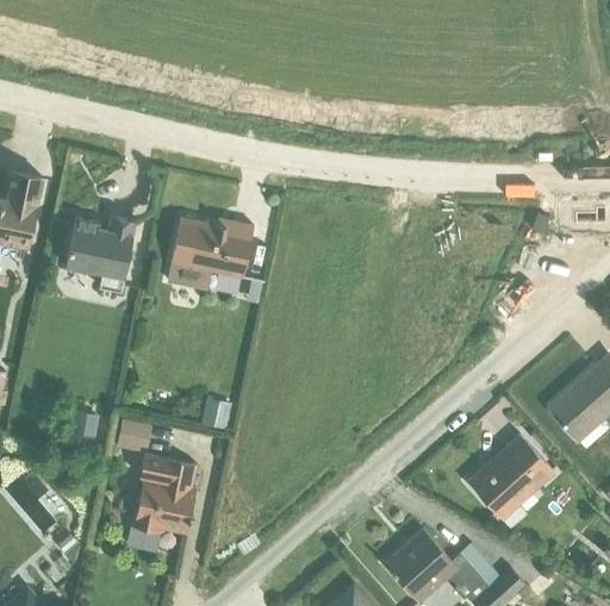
[(64,149),(70,136),(55,130),(49,143),(64,149)]
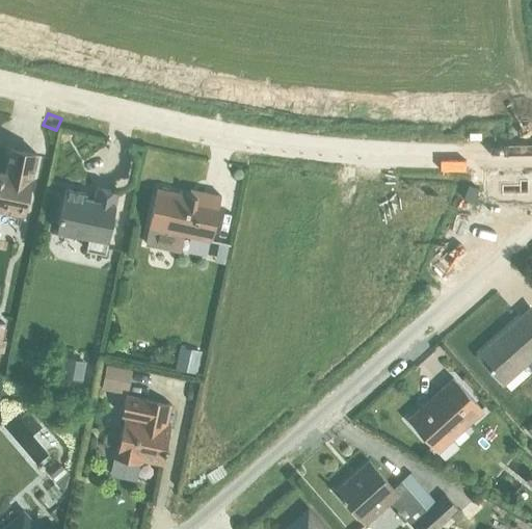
[(482,137),(469,138),(470,146),(482,146),(482,137)]
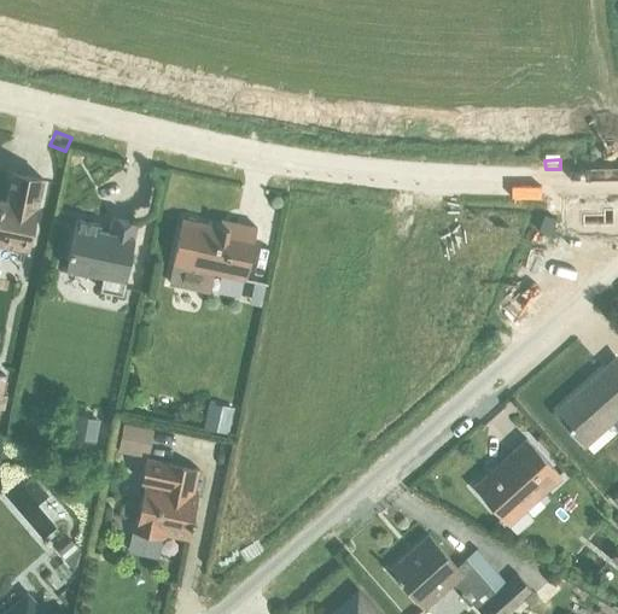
[(0,199),(0,246),(0,247),(29,253),(45,180),(12,174),(7,202),(0,199)]
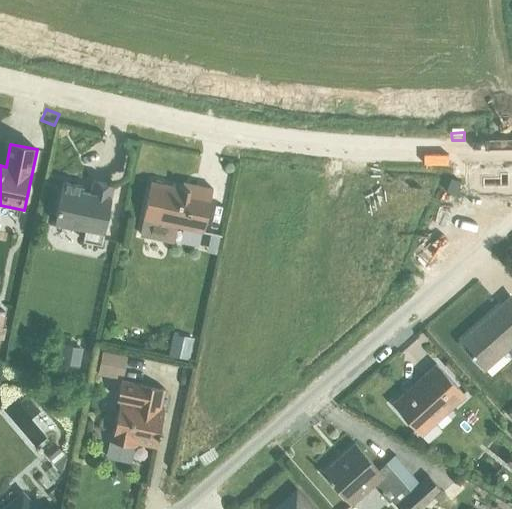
[(63,184),(55,225),(86,231),(84,242),(102,246),(115,187),(93,182),(91,193),(83,191),(84,187),(63,184)]
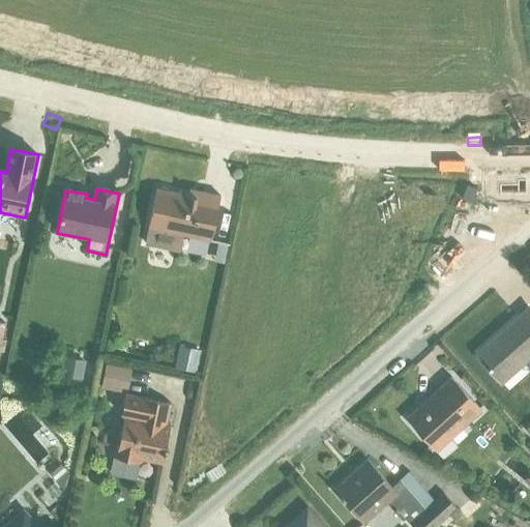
[(163,232),(171,193),(157,189),(149,229),(163,232)]
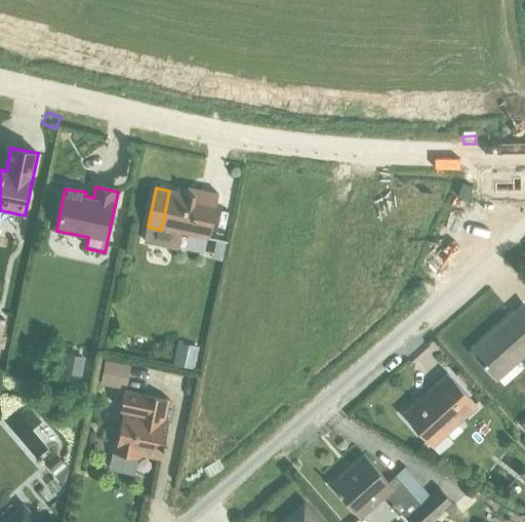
[(161,230),(148,227),(144,244),(178,251),(183,235),(209,241),(219,195),(201,192),(200,198),(169,191),(161,230)]
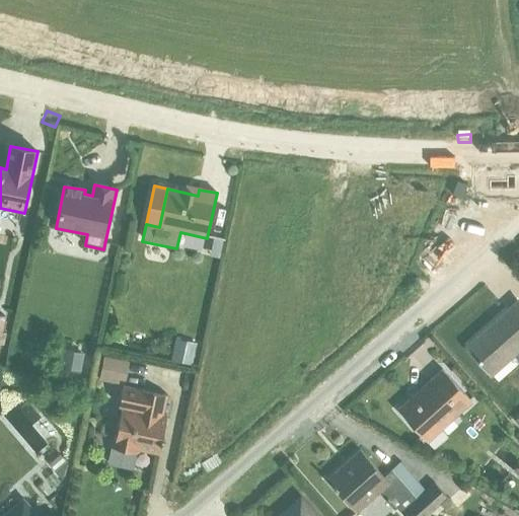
[(518,303),(518,302),(466,349),(493,377),(518,353),(518,303)]
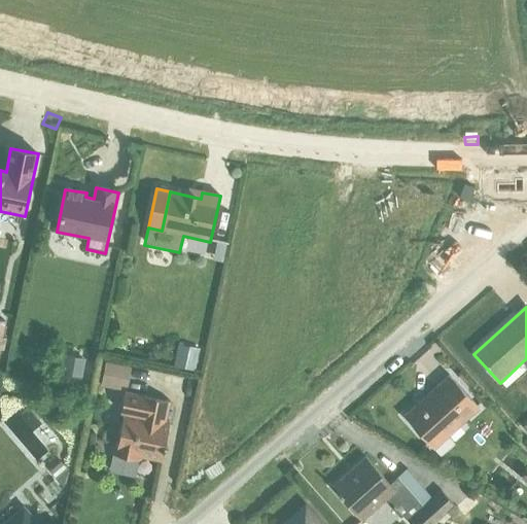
[(178,344),(173,369),(197,374),(202,349),(178,344)]
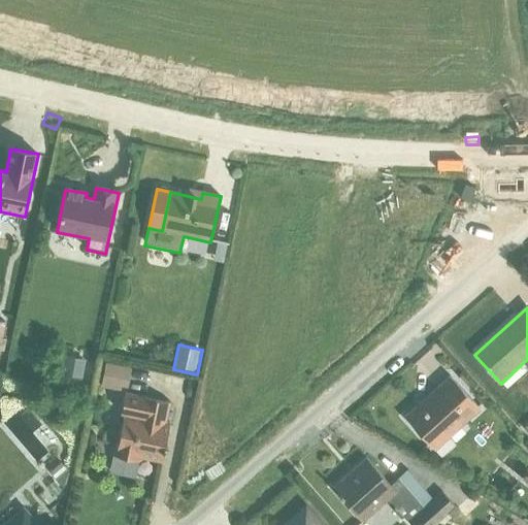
[(64,357),(61,375),(83,380),(87,361),(64,357)]
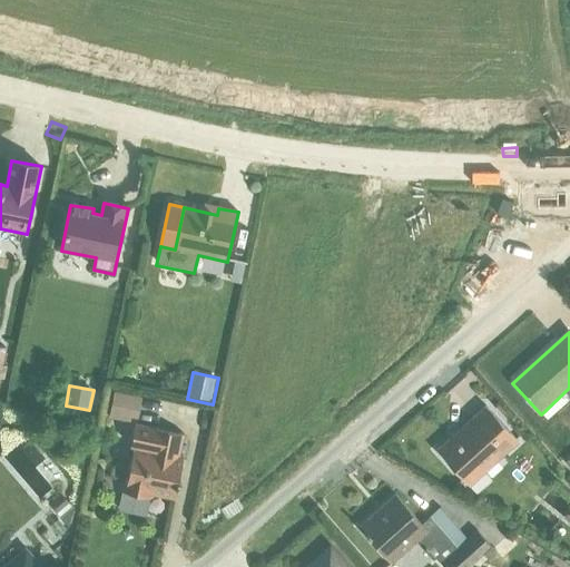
[(115,391),(108,418),(131,423),(133,419),(138,420),(144,398),(115,391)]
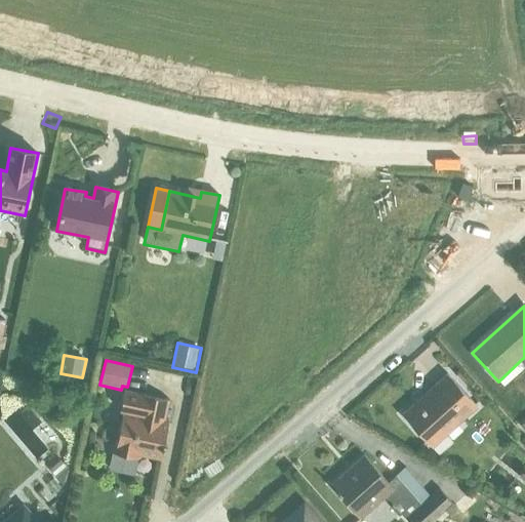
[(447,374),(402,415),(433,449),(478,408),(447,374)]
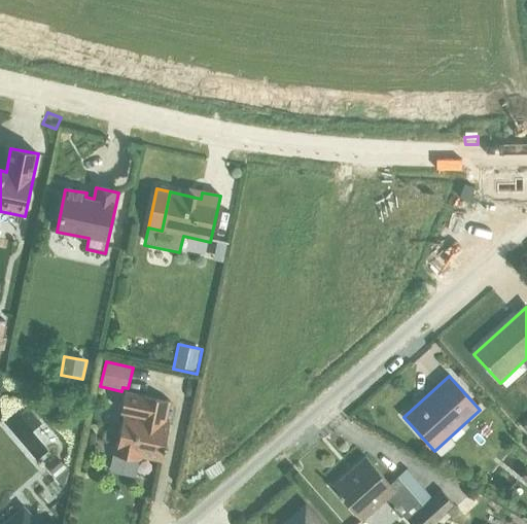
[(113,442),(112,455),(140,461),(141,459),(162,463),(168,446),(165,445),(170,422),(166,421),(171,403),(127,391),(119,414),(125,415),(118,443),(113,442)]
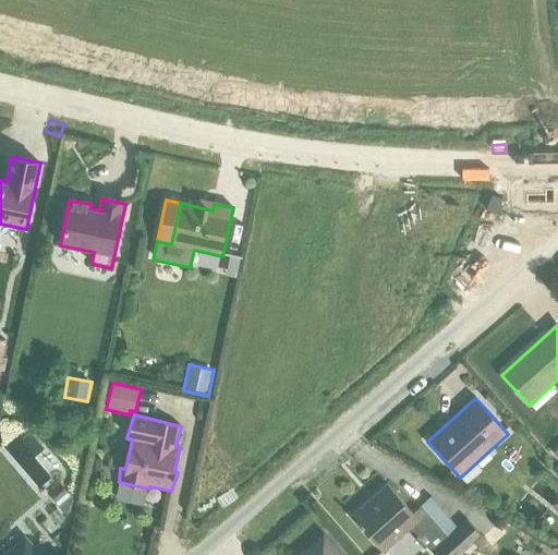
[(387,484),(351,517),(384,553),(408,531),(424,550),(427,547),(434,554),(461,554),(474,543),(478,549),(486,542),(466,520),(458,528),(431,498),(413,514),(387,484)]
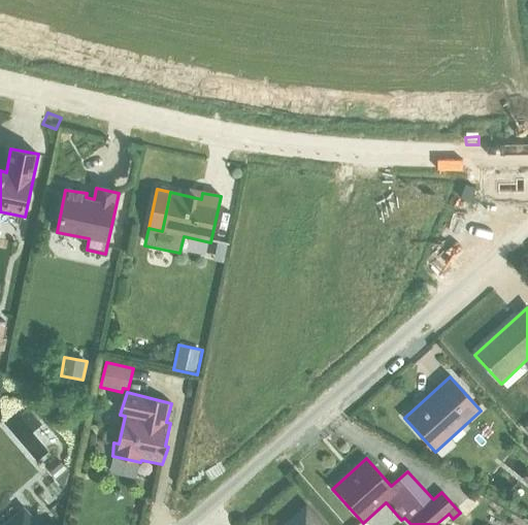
[(512,512),(527,523),(527,499),(523,496),(512,512)]
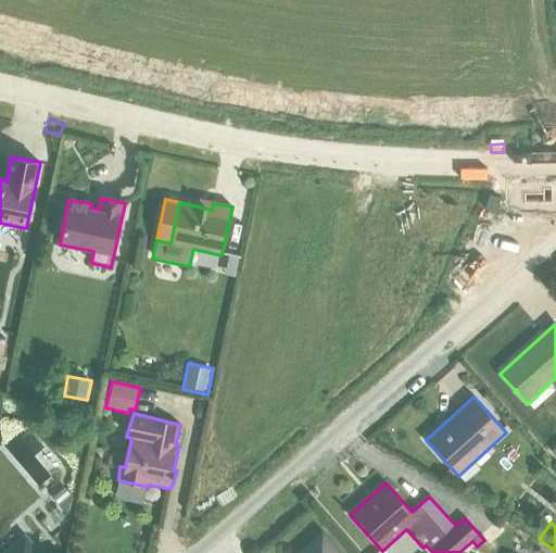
[(40,552),(25,533),(3,552),(40,552)]
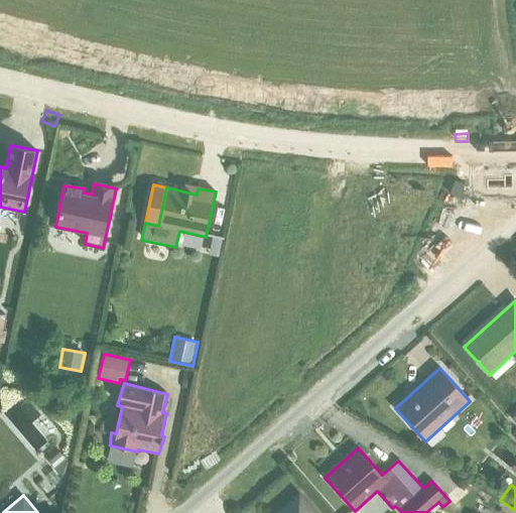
[(314,512),(299,495),(279,512),(314,512)]
